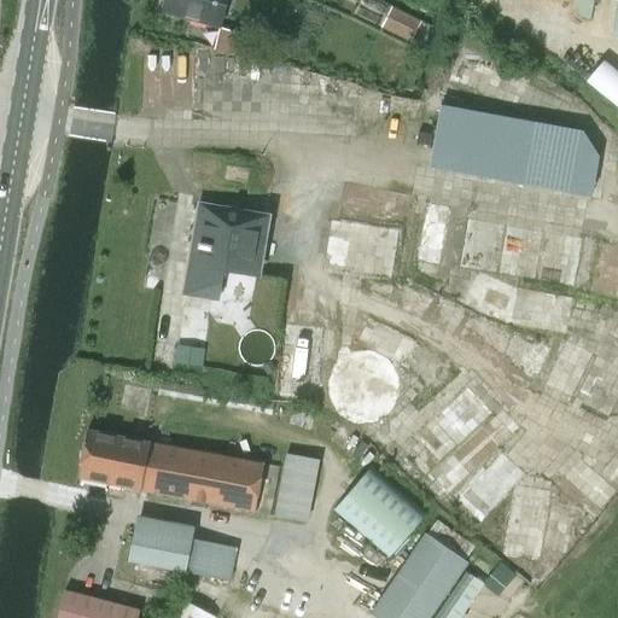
[(219,28),(226,0),(167,0),(164,12),(219,28)]
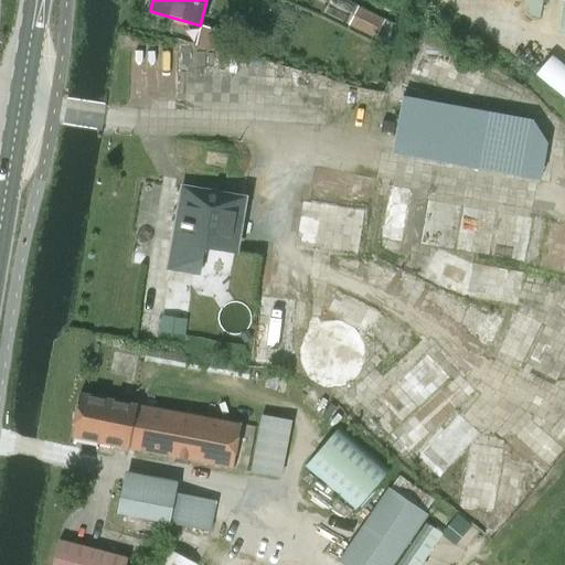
[(564,0),(540,0),(563,4),(558,34),(564,35),(564,0)]
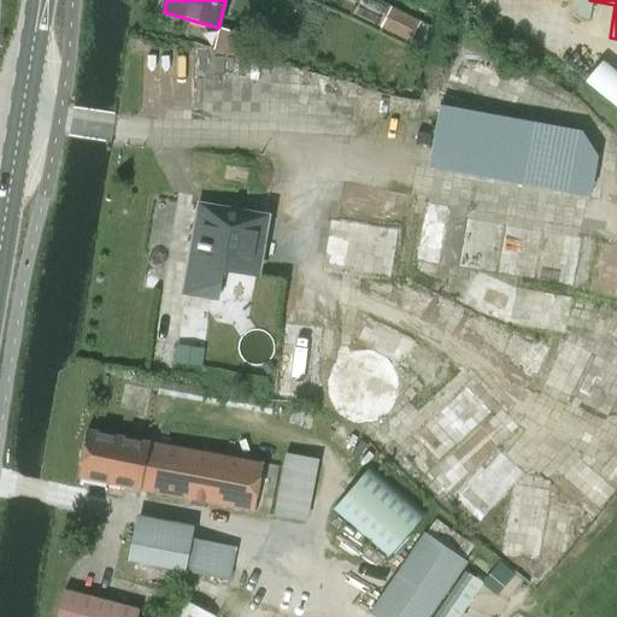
[(430,29),(391,7),(380,27),(410,43),(412,40),(422,45),(430,29)]
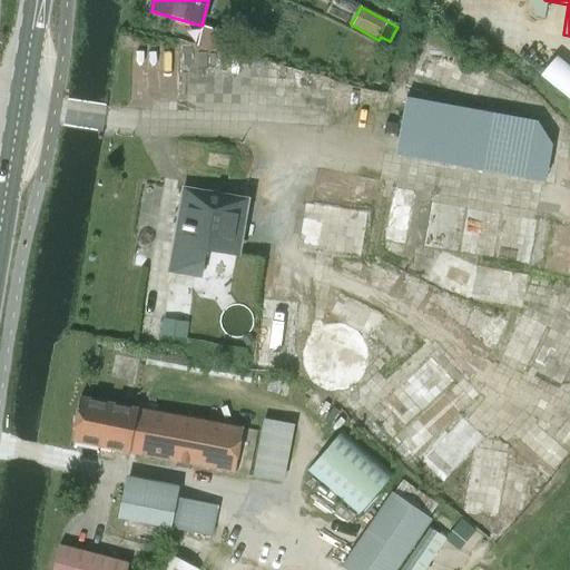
[(202,27),(197,46),(216,50),(220,32),(202,27)]
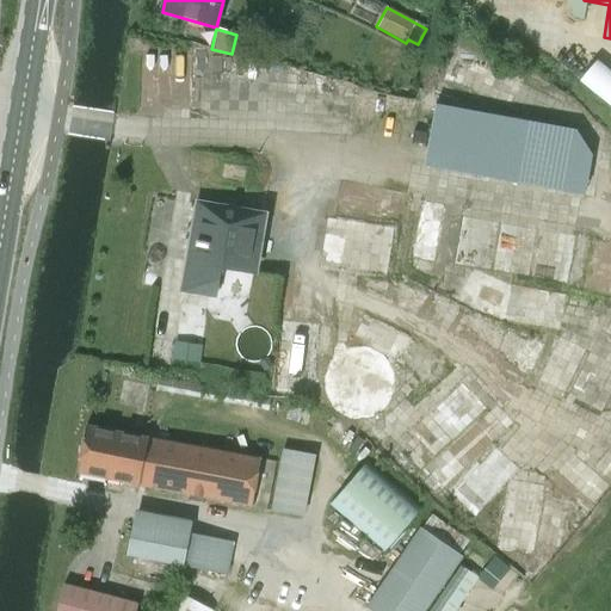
[(560,60),(610,106),(610,84),(571,48),(560,60)]
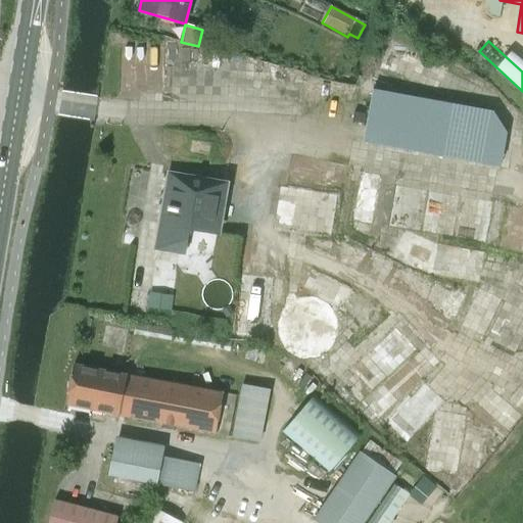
[(366,143),(474,161),(500,167),(505,135),(494,116),(482,113),(374,95),(366,143)]
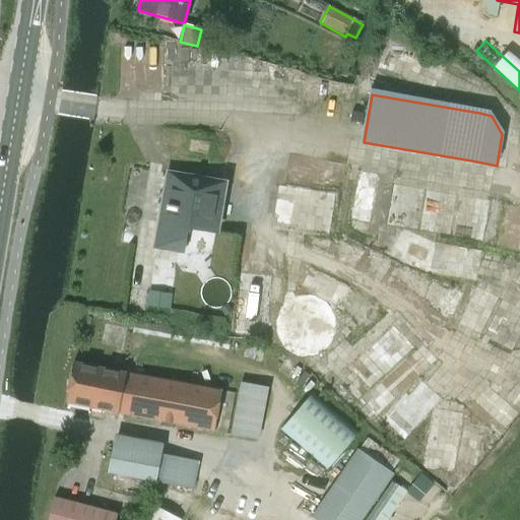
[(145,211),(158,213),(167,168),(152,165),(145,211)]
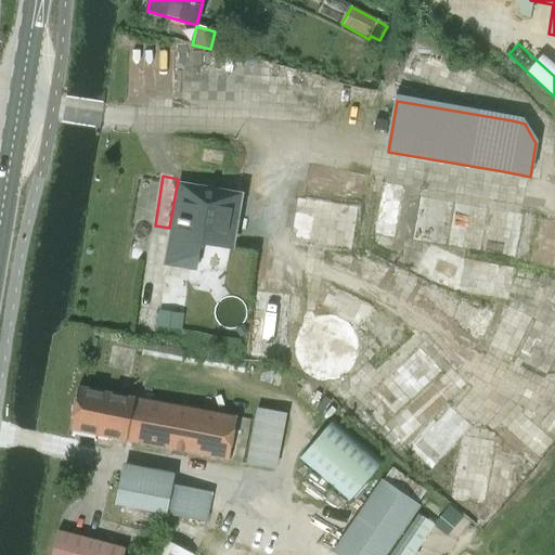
[(396,248),(407,183),(383,179),(365,281),(403,287),(407,268),(398,267),(401,248),(396,248)]
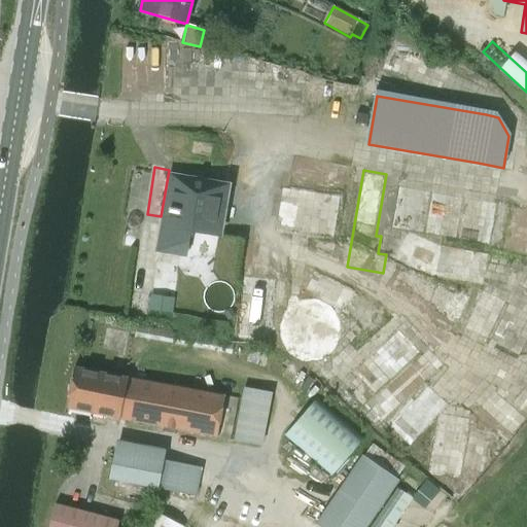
[(171,177),(159,249),(183,253),(187,230),(217,235),(225,186),(178,178),(171,177)]
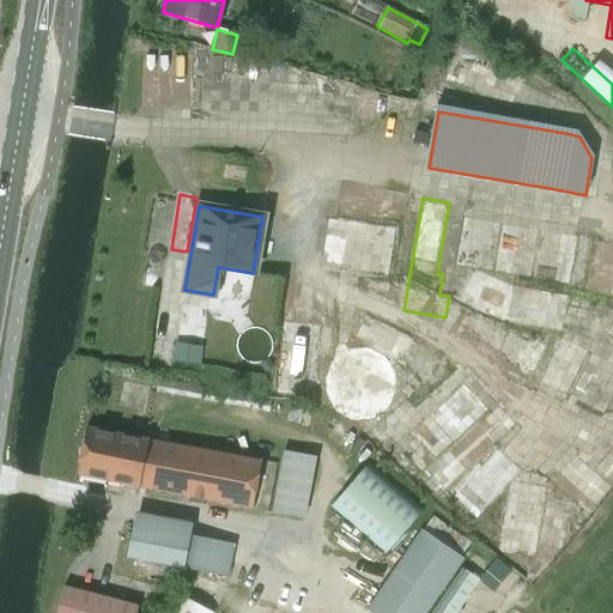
[(331,214),(322,262),(390,273),(399,225),(331,214)]
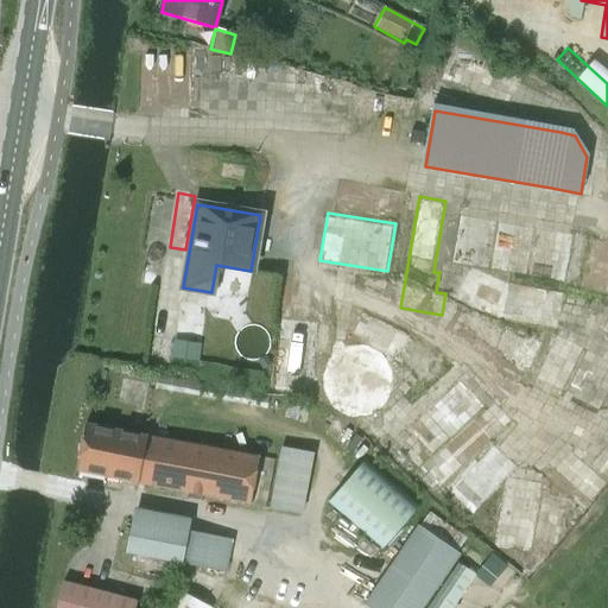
[(491,265),(495,217),(461,214),(456,261),(491,265)]
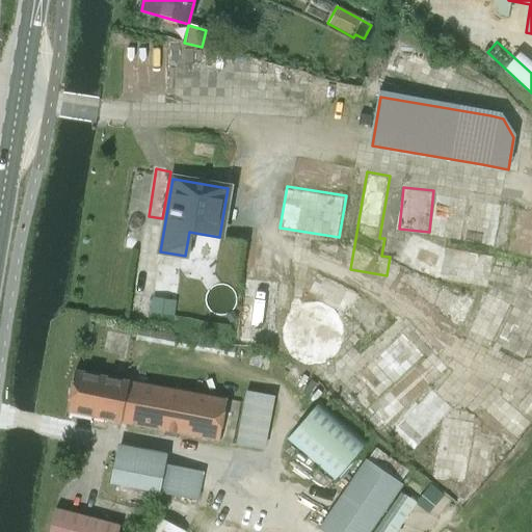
[(463,237),(466,195),(435,194),(433,235),(463,237)]
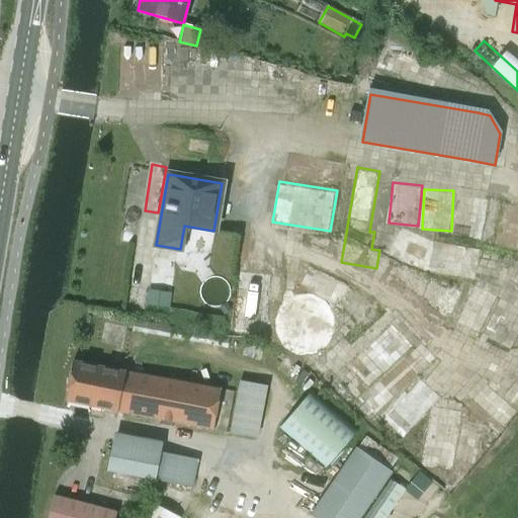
[(456,234),(482,235),(484,195),(458,194),(456,234)]
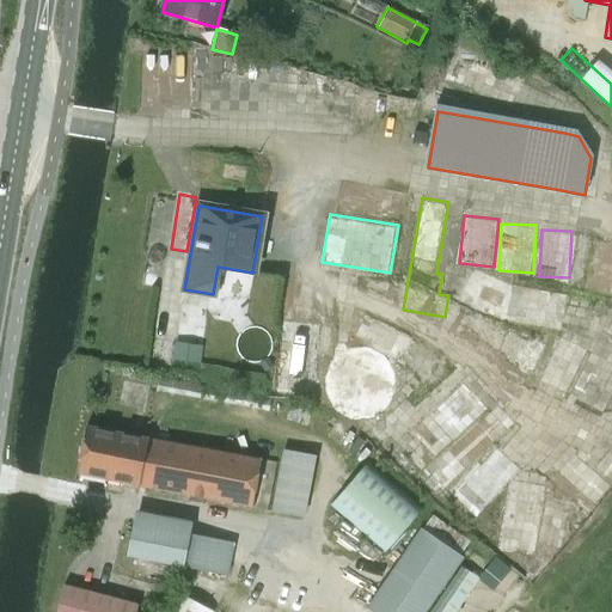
[(611,240),(595,239),(588,291),(611,293),(611,240)]
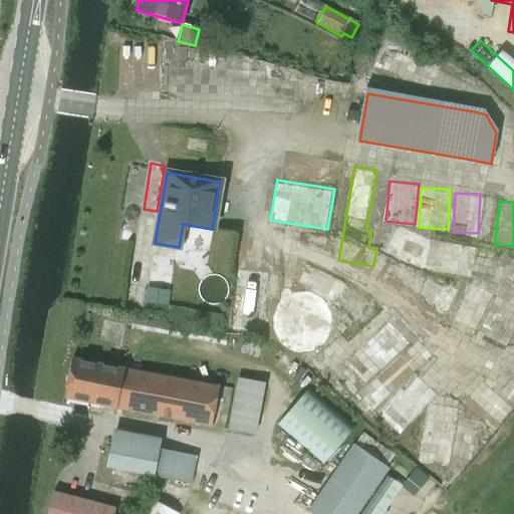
[(440,315),(511,343),(513,334),(513,290),(500,285),(499,289),(469,277),(478,254),(398,222),(388,249),(456,276),(452,285),(427,275),(418,299),(443,309),(440,315)]
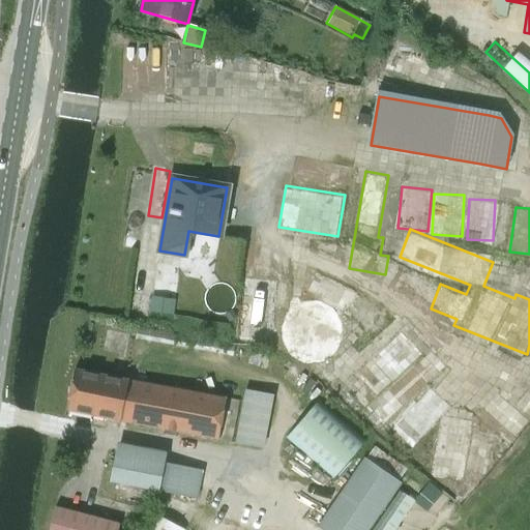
[(152,289),(151,311),(177,313),(180,264),(148,262),(146,289),(152,289)]
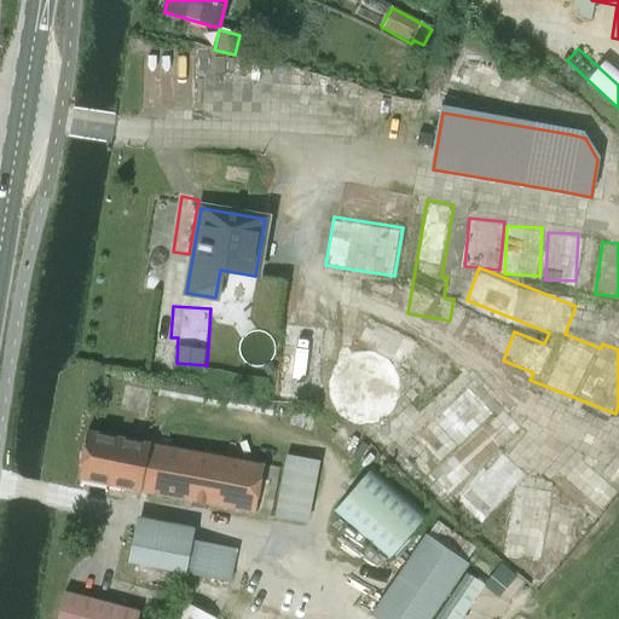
[(492,354),(507,325),(491,318),(476,347),(492,354)]
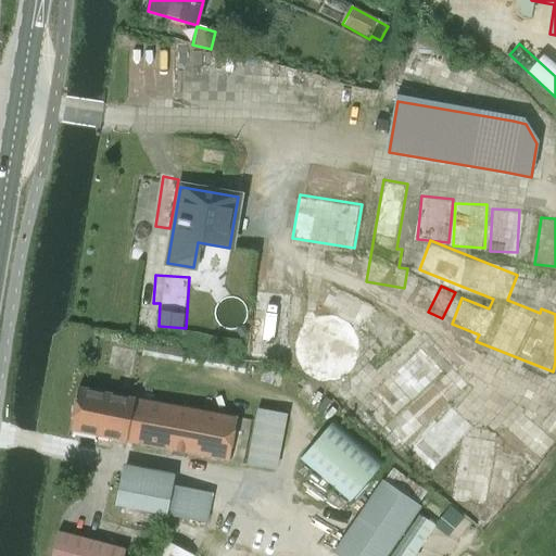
[(331,287),(321,310),(404,344),(408,331),(397,327),(403,316),(331,287)]
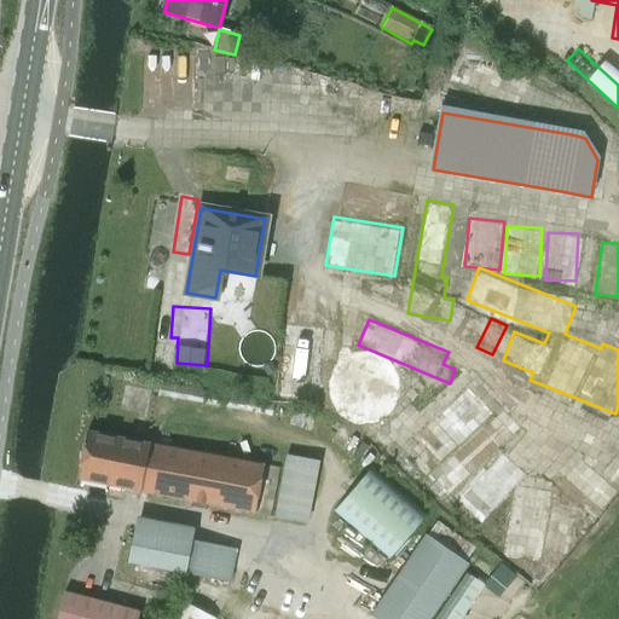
[(323,357),(335,358),(337,325),(287,322),(282,394),(320,397),(323,357)]
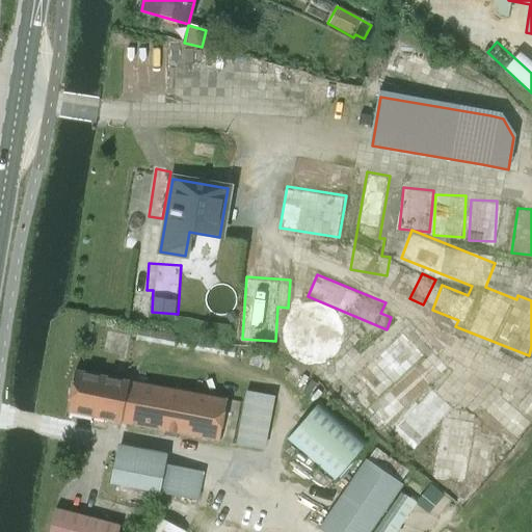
[(329,370),(353,317),(299,293),(275,346),(329,370)]
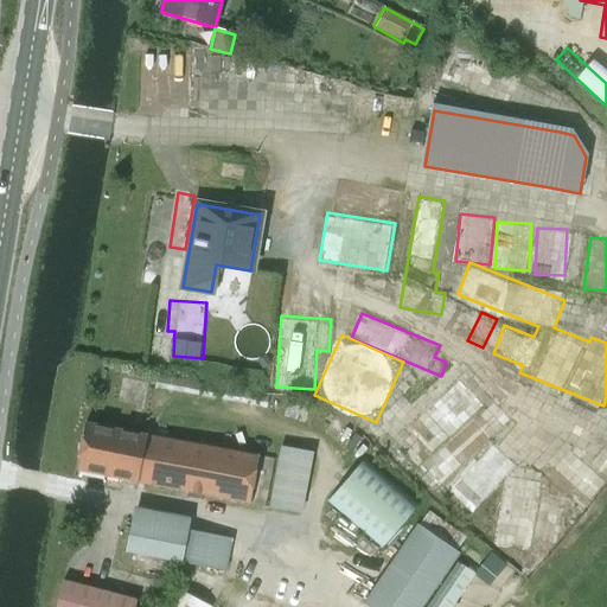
[(408,425),(432,451),(485,403),(461,377),(408,425)]
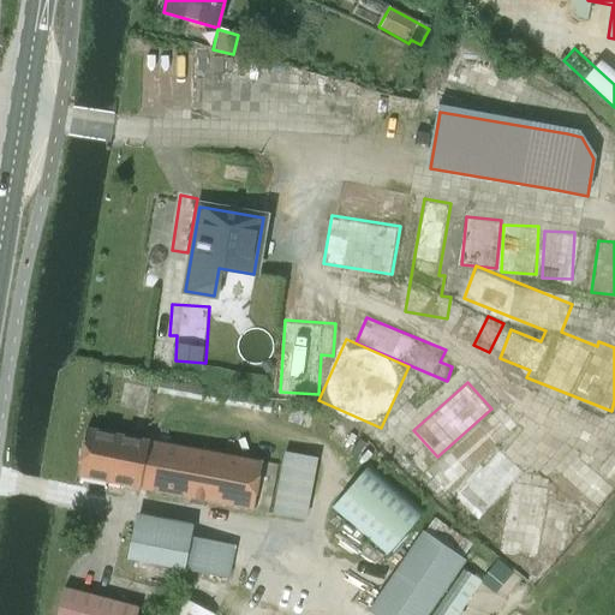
[(76,476),(254,511),(261,464),(85,429),(76,476)]
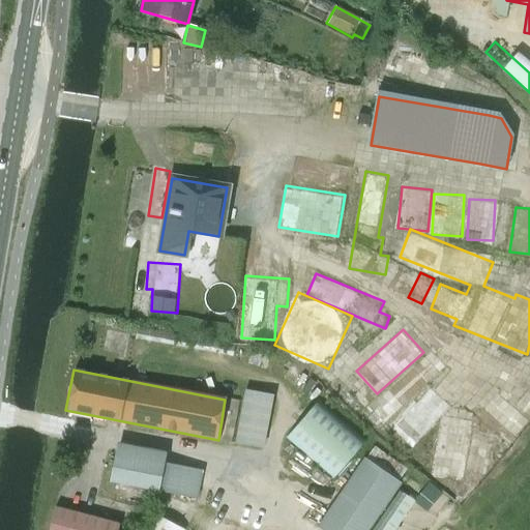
[(243,389),(234,443),(263,448),(273,394),(243,389)]
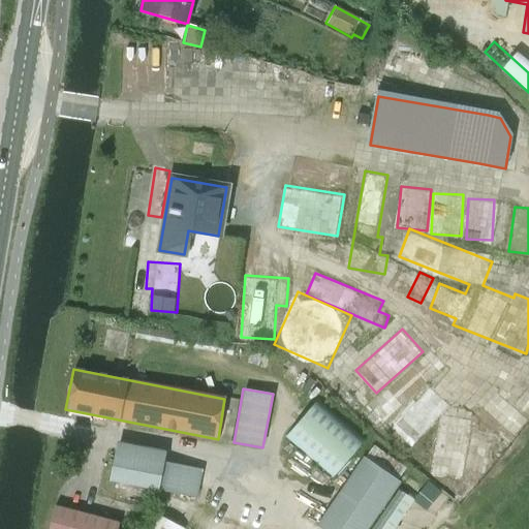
[(333,477),(365,439),(317,399),(285,437),(333,477)]
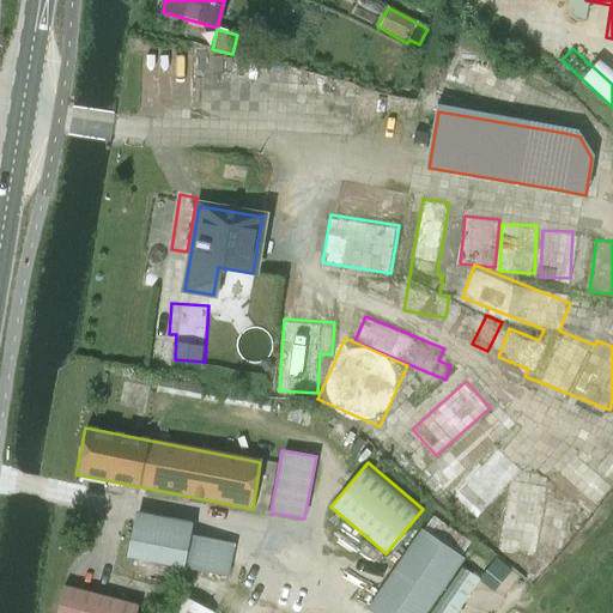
[(504,548),(536,552),(544,481),(513,478),(504,548)]
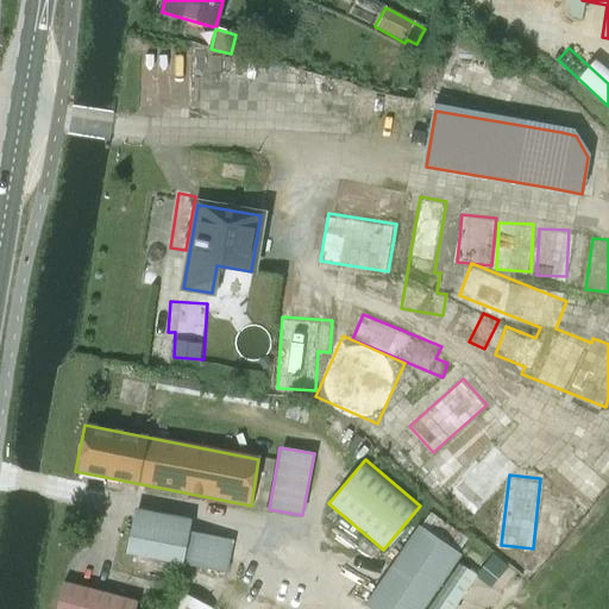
[(563,542),(566,495),(544,493),(539,540),(563,542)]
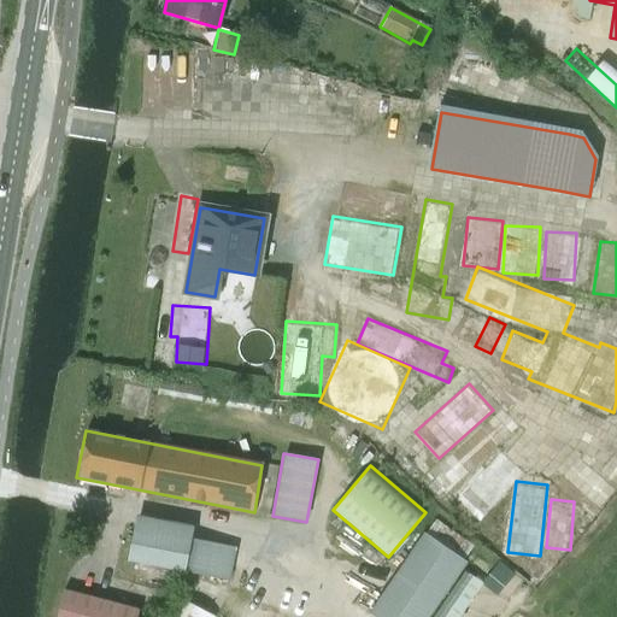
[(425,533),(370,613),(375,616),(428,616),(440,601),(447,607),(464,583),(456,577),(466,562),(463,559),(472,545),(436,519),(427,534),(425,533)]
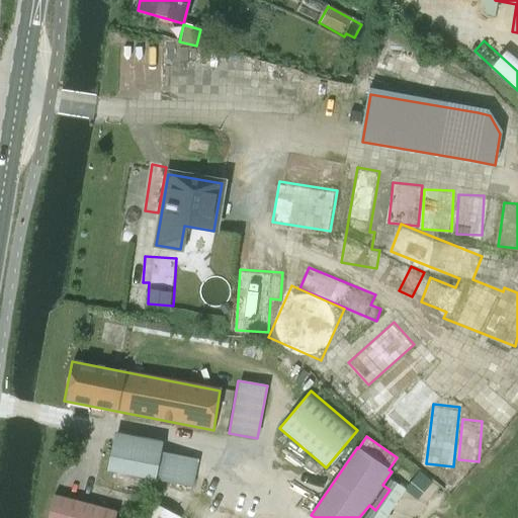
[(177,485),(182,455),(111,442),(106,471),(177,485)]
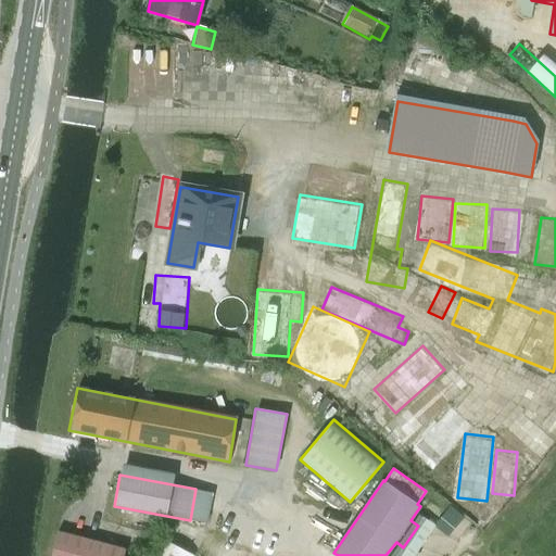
[(122,555),(124,550),(57,531),(50,555),(122,555)]
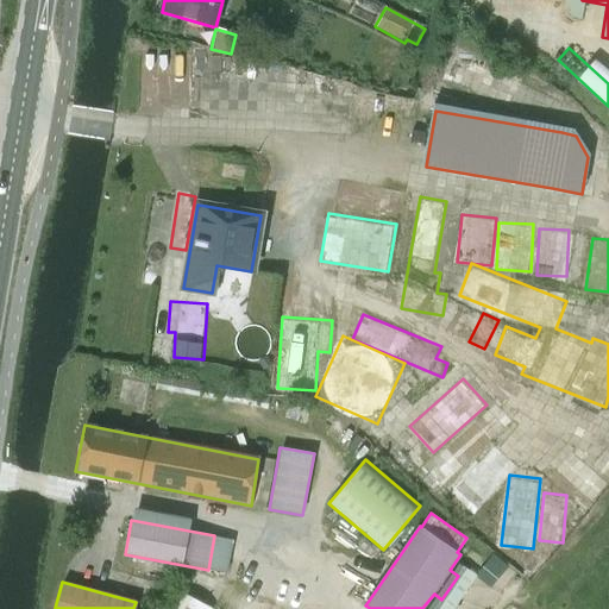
[(211,608),(212,608),(179,591),(169,608),(211,608)]
